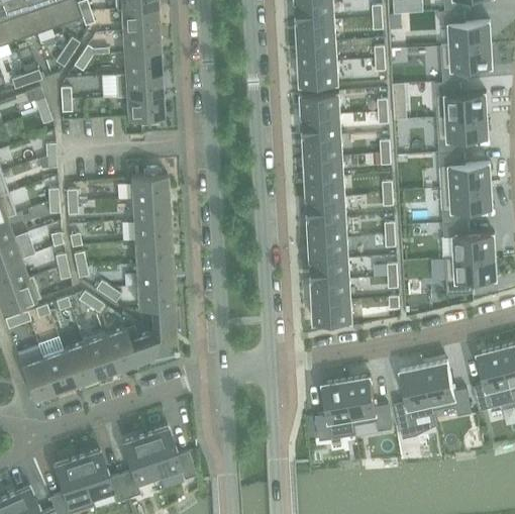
[(2,0),(9,16),(0,18),(0,30),(5,45),(33,35),(21,0),(2,0)]
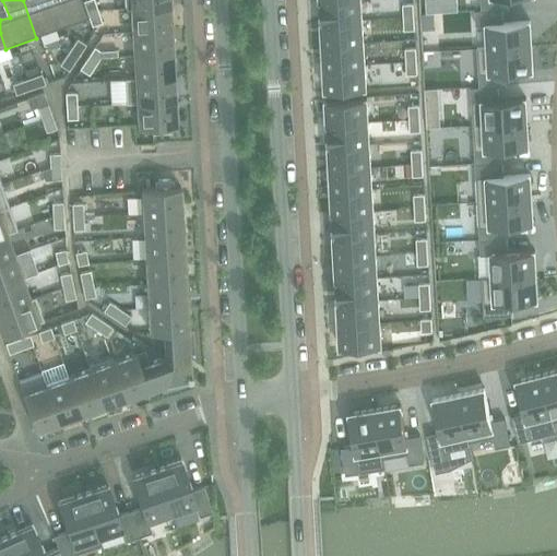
[(0,50),(6,49),(0,33),(0,20),(10,18),(2,0),(0,0),(0,50)]
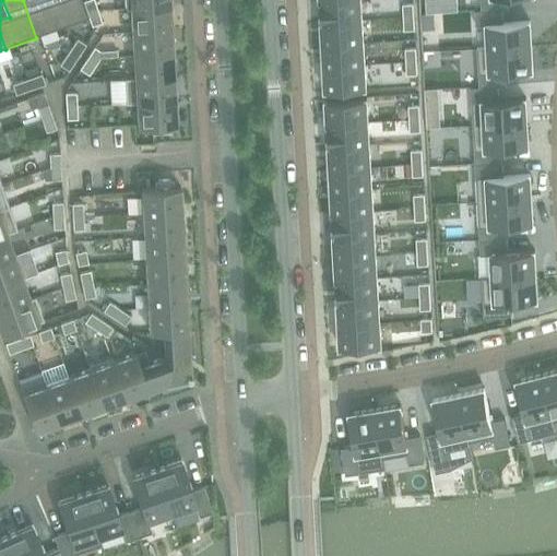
[(23,0),(36,38),(55,32),(45,6),(58,0),(57,0),(23,0)]
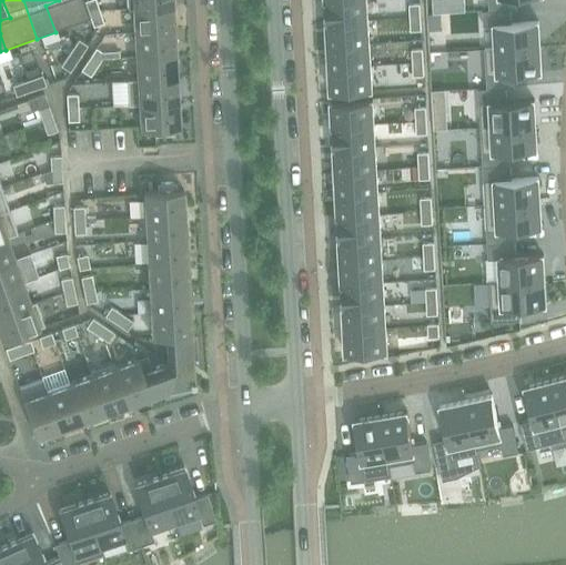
[(58,0),(59,0),(46,6),(56,32),(88,21),(79,0),(58,0)]
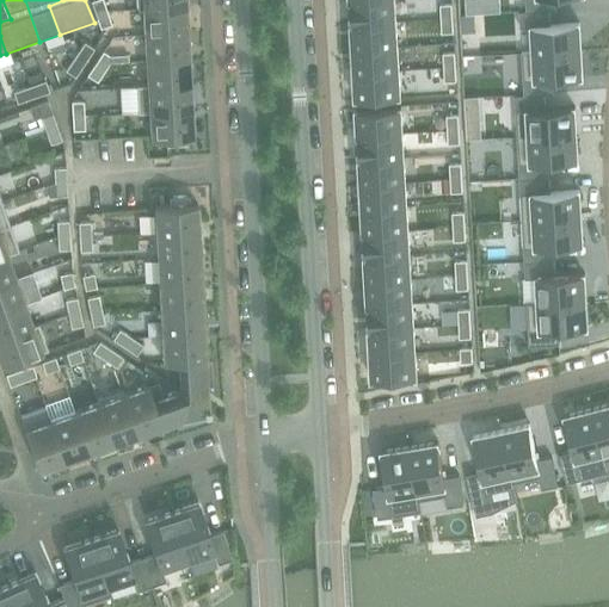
[(183,0),(140,0),(141,13),(184,11),(183,0)]
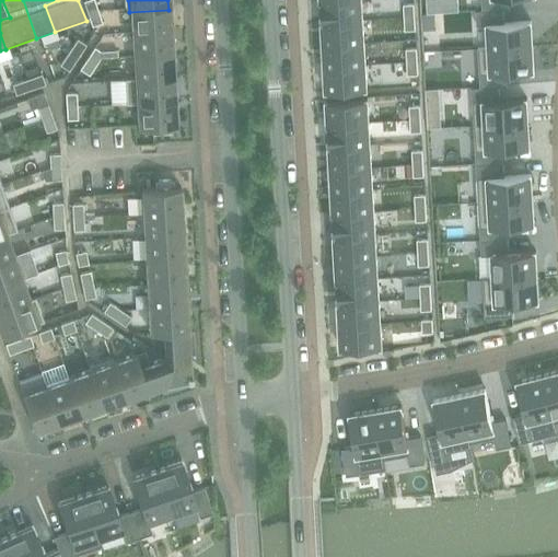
[(479,0),(480,13),(501,12),(508,11),(507,0),(479,0)]
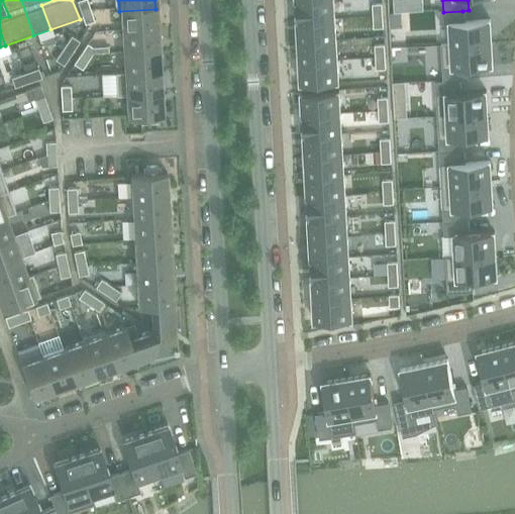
[(75,5),(79,16),(88,12),(85,1),(75,5)]
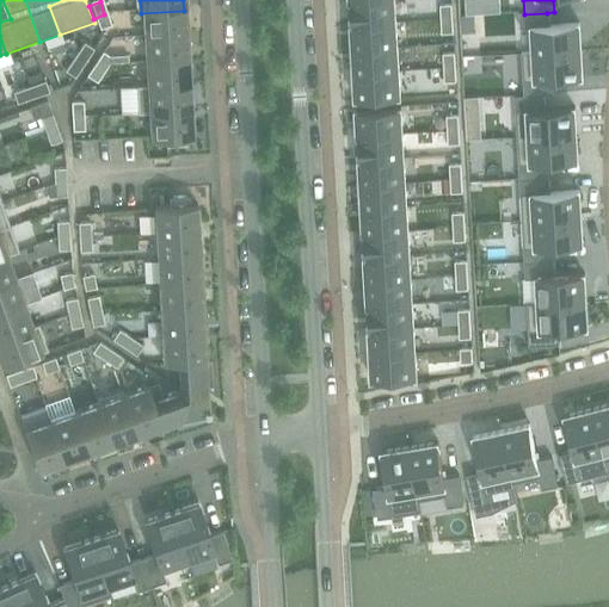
[(393,1),(350,4),(351,28),(394,25),(393,1)]
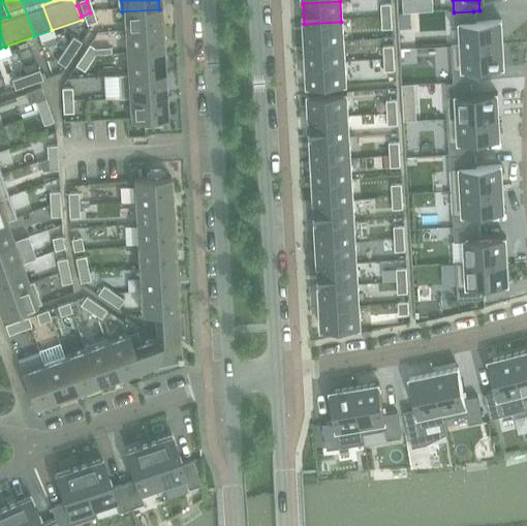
[(390,6),(379,7),(379,20),(390,19),(390,6)]
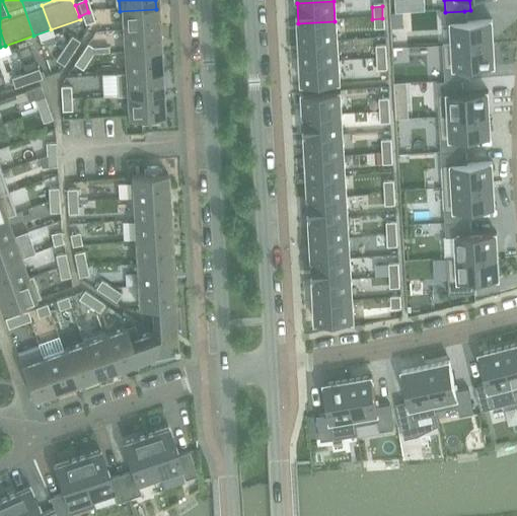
[(156,9),(120,11),(121,32),(157,30),(156,9)]
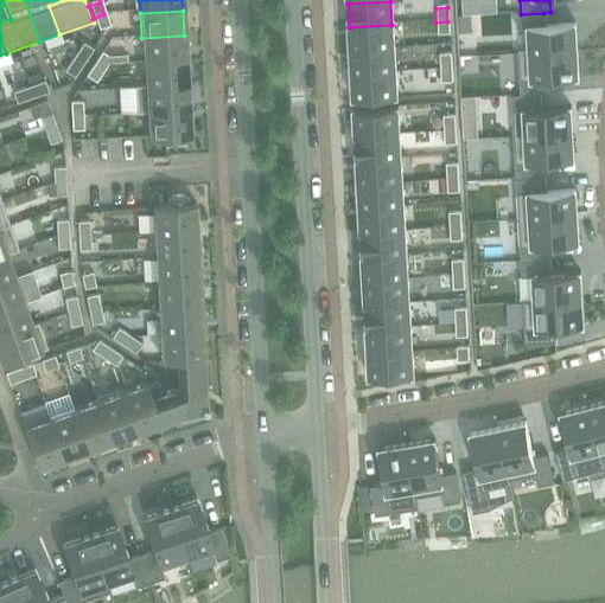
[(521,14),(514,14),(515,31),(527,30),(528,53),(528,55),(575,52),(574,25),(545,27),(543,13),(521,14)]
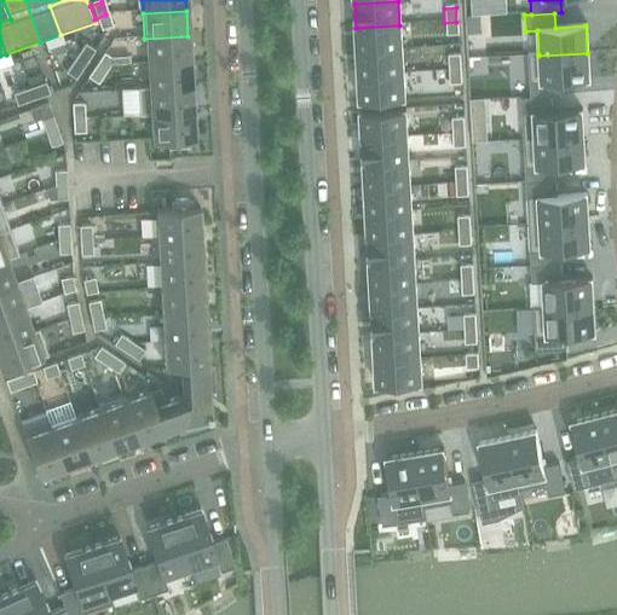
[(105,15),(94,19),(99,33),(110,29),(105,15)]
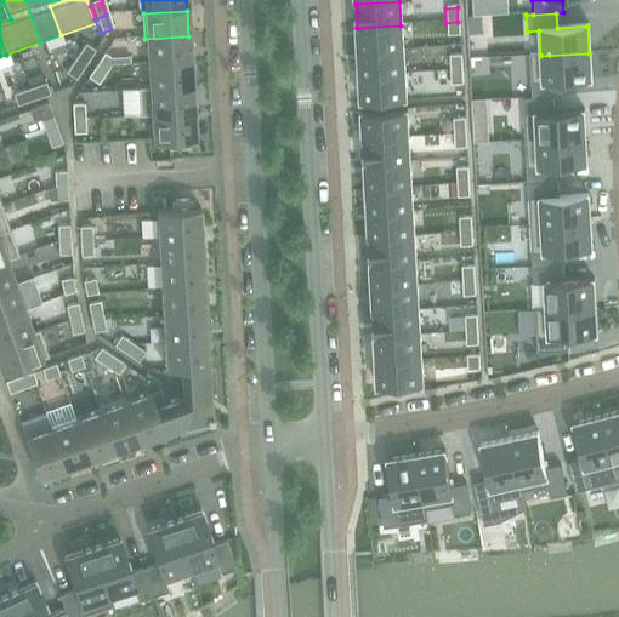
[(458,22),(446,23),(447,38),(459,36),(458,22)]
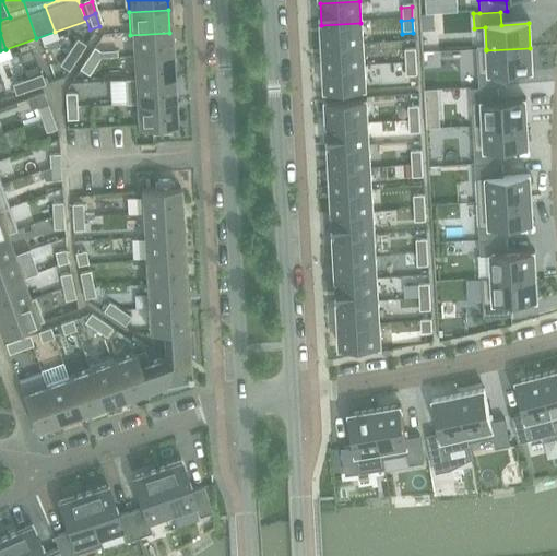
[(321,25),(319,25),(321,48),(362,46),(360,23),(321,25)]
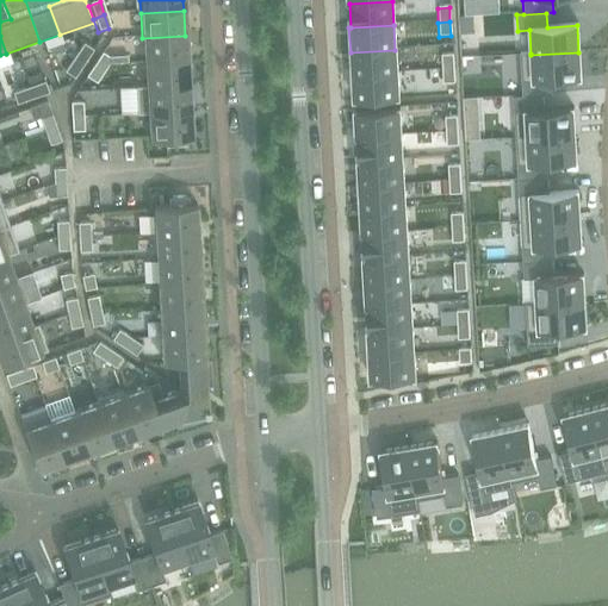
[(185,36),(142,38),(144,64),(186,62),(185,36)]
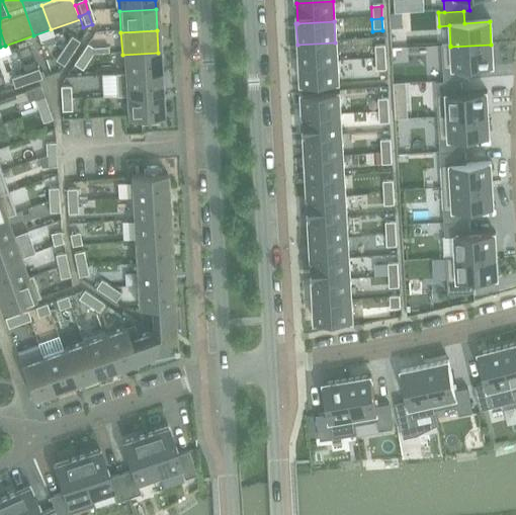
[(62,51),(70,57),(78,45),(69,38),(62,51)]
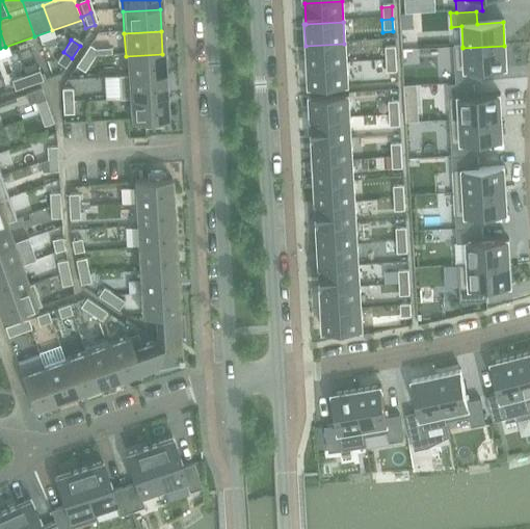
[(344,44),(306,46),(307,67),(345,64),(344,44)]
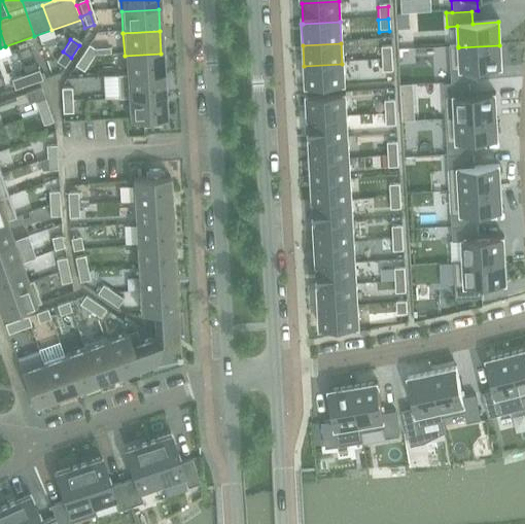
[(458,46),(448,47),(450,84),(467,83),(476,83),(476,70),(500,69),(499,45),(458,47),(458,46)]
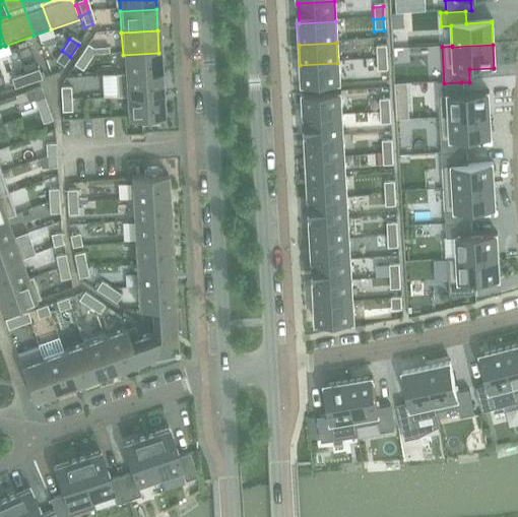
[(85,47),(79,57),(87,63),(94,53),(85,47)]
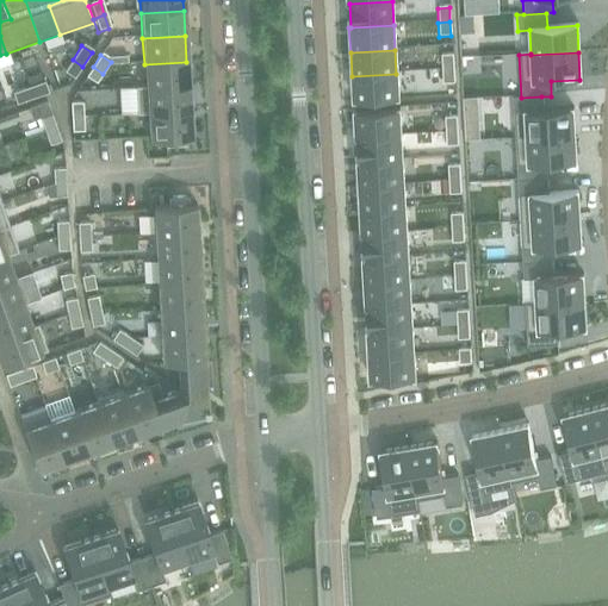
[(452,56),(440,57),(441,72),(453,70),(452,56)]
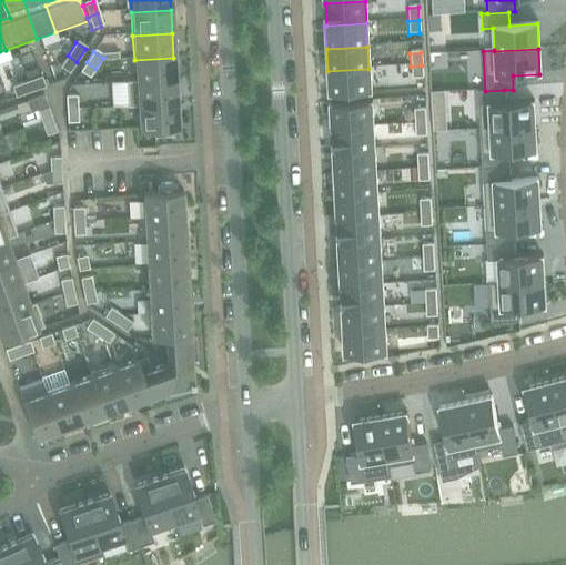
[(68,74),(77,62),(68,56),(59,69),(68,74)]
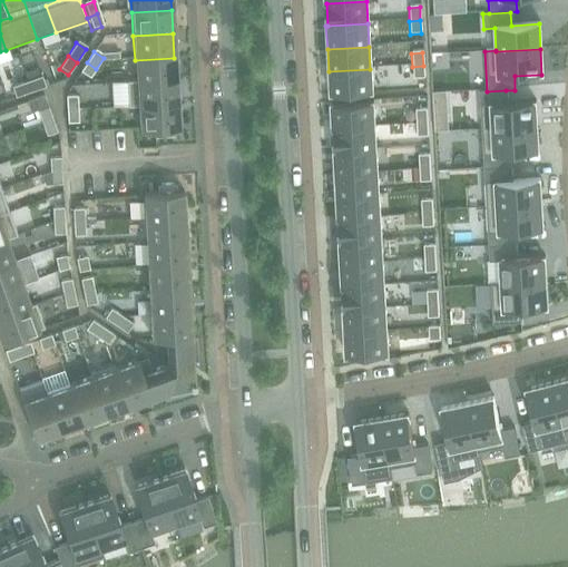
[(174,58),(135,60),(136,82),(136,84),(175,81),(174,58)]
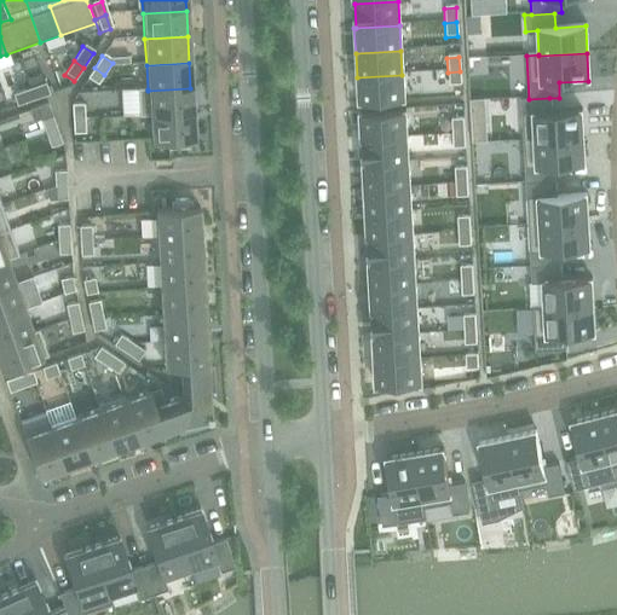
[(104,75),(94,68),(86,80),(96,87),(104,75)]
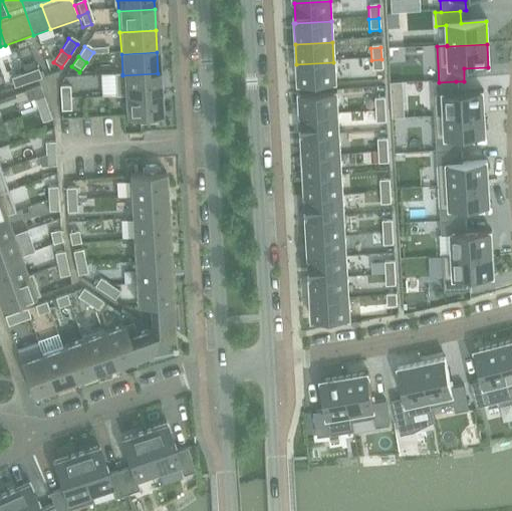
[(381,59),(371,60),(371,72),(381,71),(381,59)]
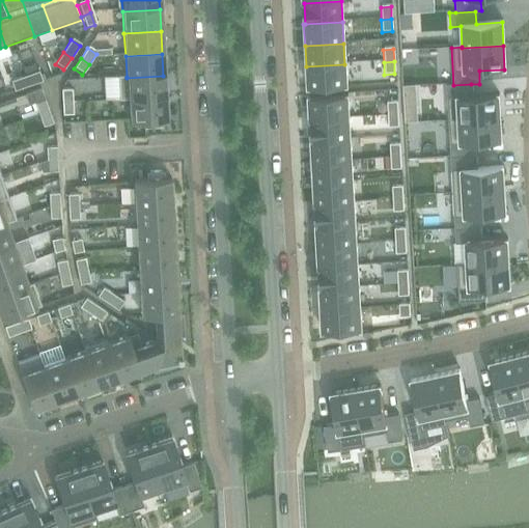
[(344,64),(306,66),(307,89),(346,87),(344,64)]
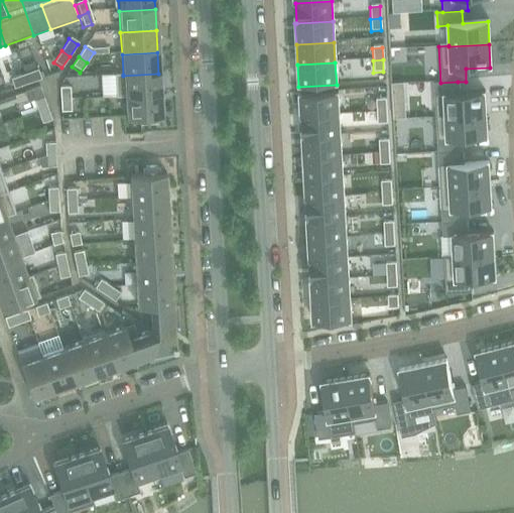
[(36,71),(22,76),(26,85),(39,81),(36,71)]
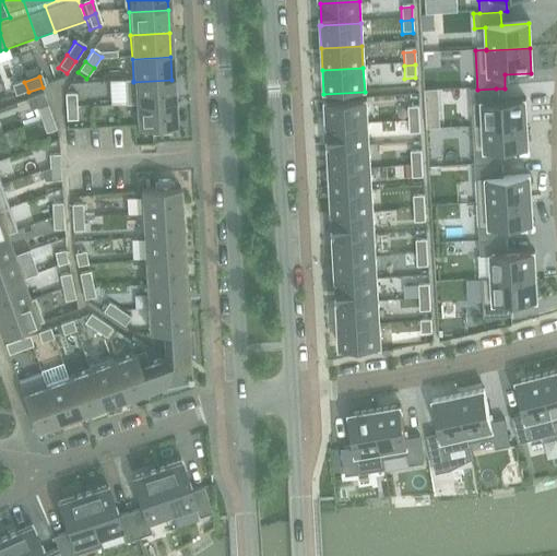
[(133,81),(122,82),(123,107),(134,107),(134,106),(173,104),(172,80),(133,82),(133,81)]
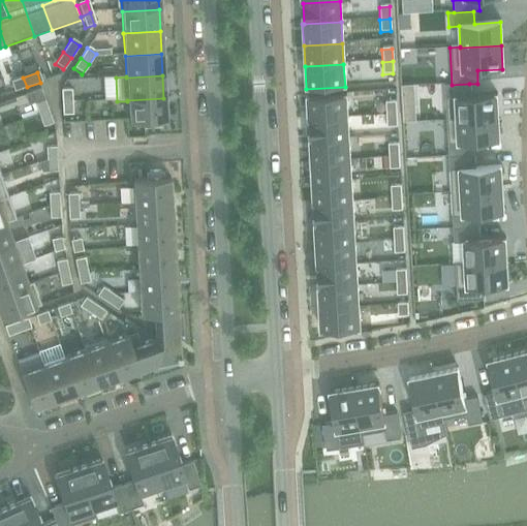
[(27,87),(23,78),(9,83),(12,92),(27,87)]
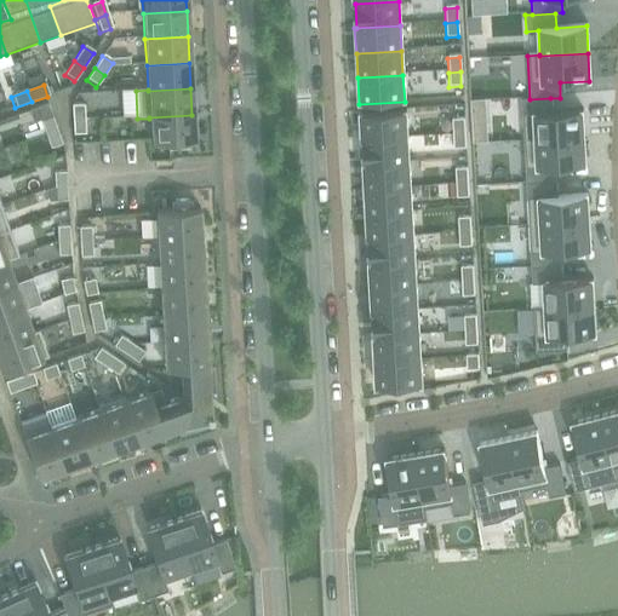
[(530,99),(520,99),(522,142),(583,138),(582,111),(551,113),(550,98),(530,99)]
